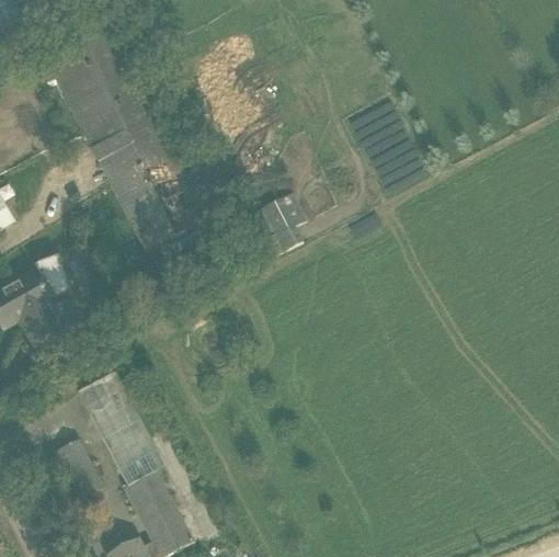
[(0,26),(19,16),(9,0),(0,0),(0,26)]
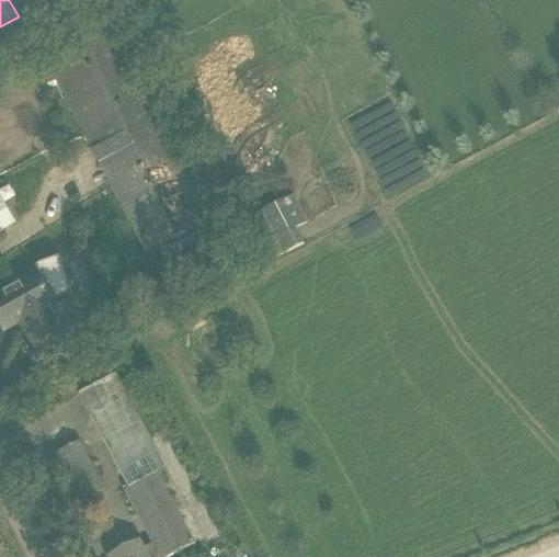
[(13,0),(20,11),(38,0),(13,0)]
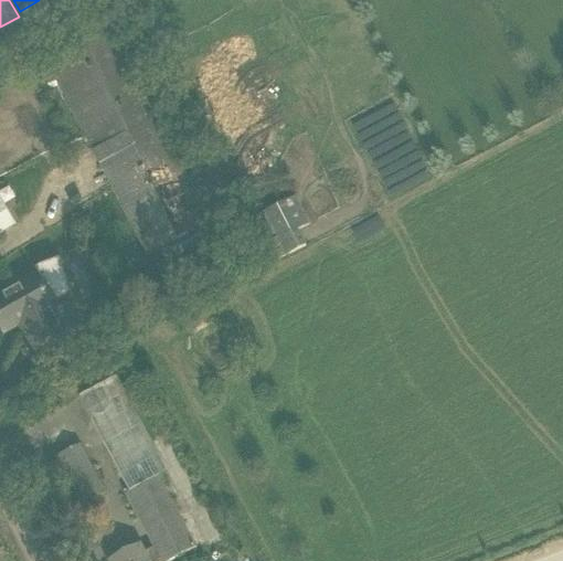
[(146,253),(216,215),(114,20),(44,56),(146,253)]
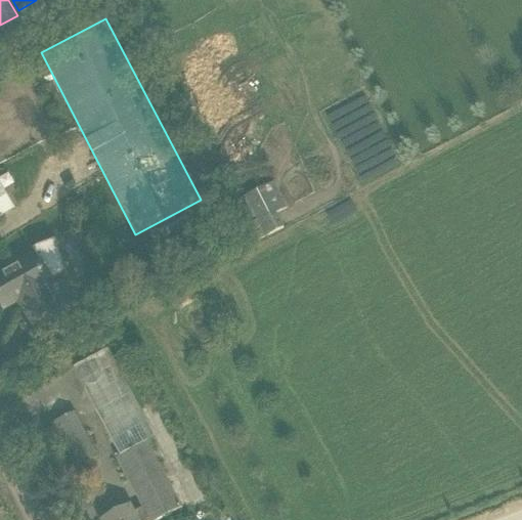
[(273,179),(235,198),(255,237),(281,224),(274,210),(286,205),(273,179)]
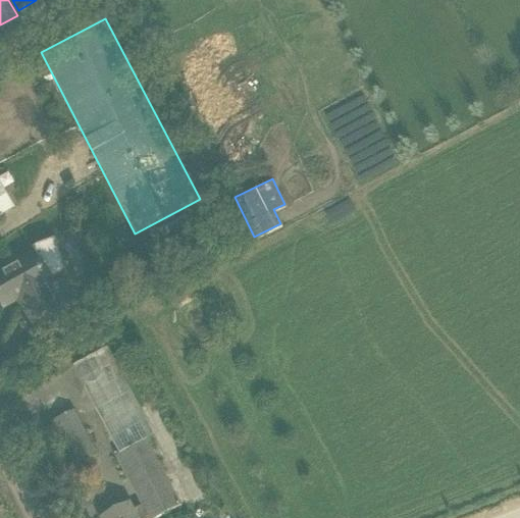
[(29,253),(0,268),(0,305),(14,298),(26,317),(53,301),(42,281),(44,280),(44,279),(58,272),(45,249),(31,257),(29,253)]
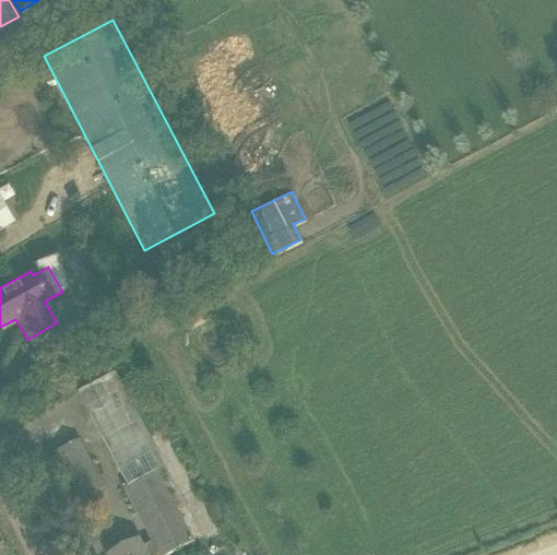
[(156,278),(140,273),(137,286),(152,291),(156,278)]
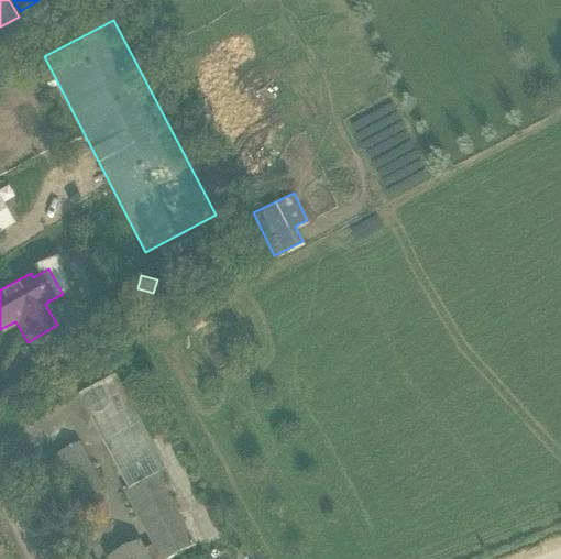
[(13,364),(1,373),(10,385),(22,377),(13,364)]
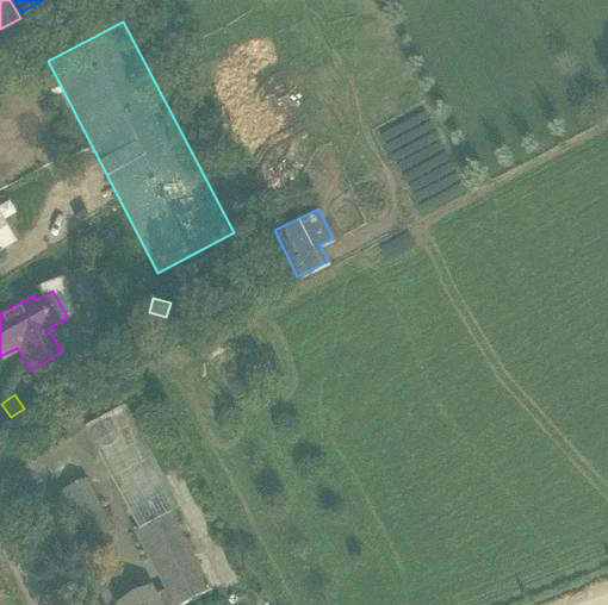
[(149,586),(117,603),(118,604),(172,604),(174,604),(175,604),(211,586),(171,511),(179,505),(124,404),(84,425),(138,528),(135,529),(166,587),(153,593),(149,586)]
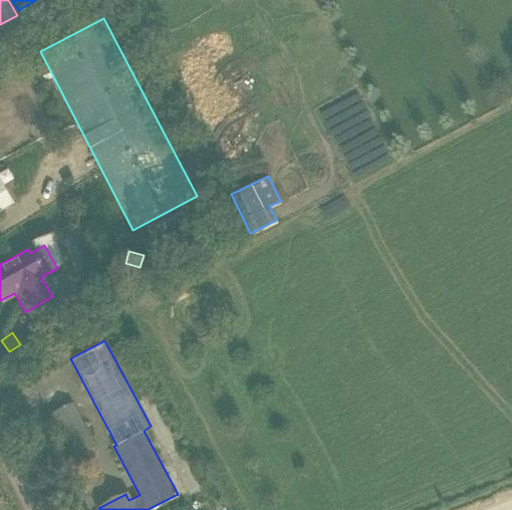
[(72,400),(50,410),(68,451),(91,440),(72,400)]
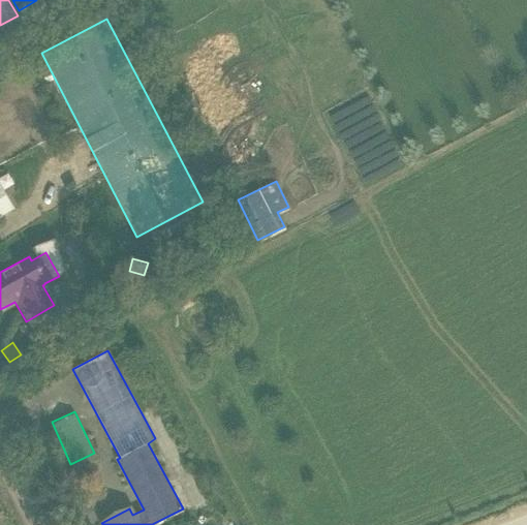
[(22,422),(22,431),(33,432),(34,423),(22,422)]
